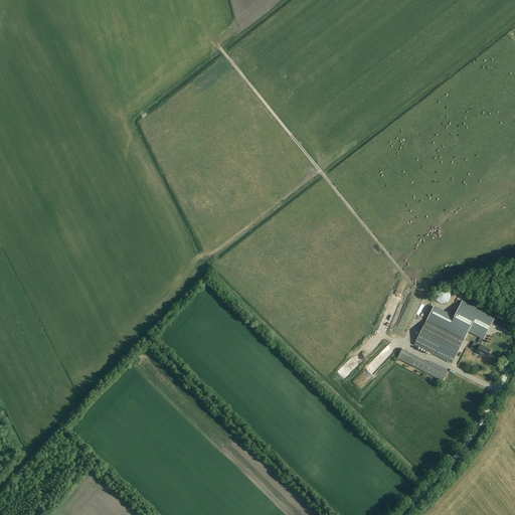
[(428,279),(431,282),(440,276),(438,273),(428,279)]
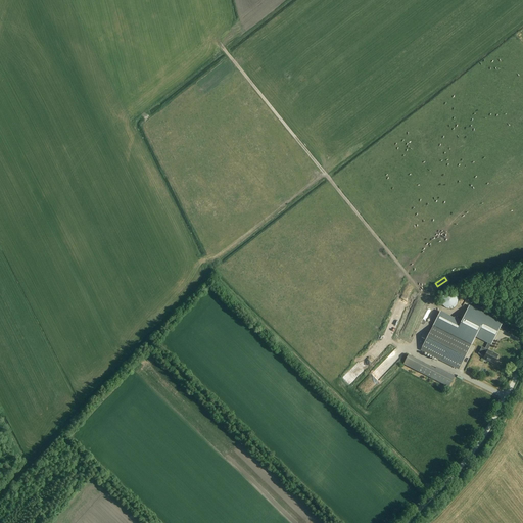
[(458,302),(458,299),(457,297),(456,295),(454,294),(452,293),(448,293),(446,293),(444,295),(443,296),(442,298),(441,301),(442,303),(443,305),(444,307),(446,308),(448,308),(452,308),(454,307),(456,306),(457,304),(458,302)]
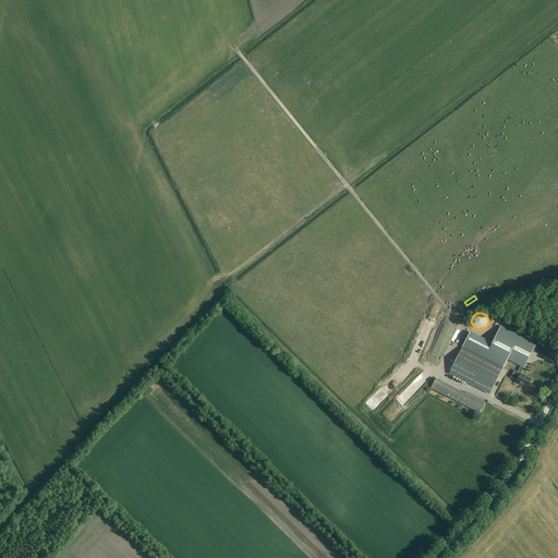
[(489,393),(502,368),(507,359),(521,365),(518,372),(517,374),(513,373),(510,378),(517,381),(517,383),(528,388),(532,379),(521,374),(532,351),(535,346),(500,328),(493,343),(471,331),(462,348),(449,374),(489,393)]
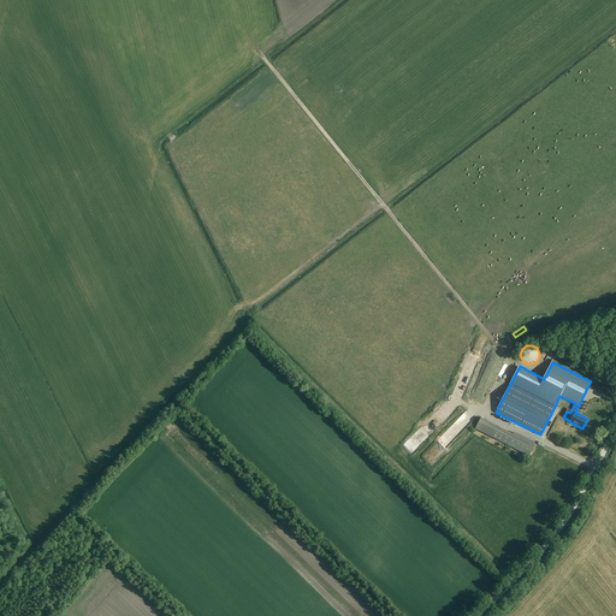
[(475,386),(483,390),(487,381),(480,378),(475,386)]
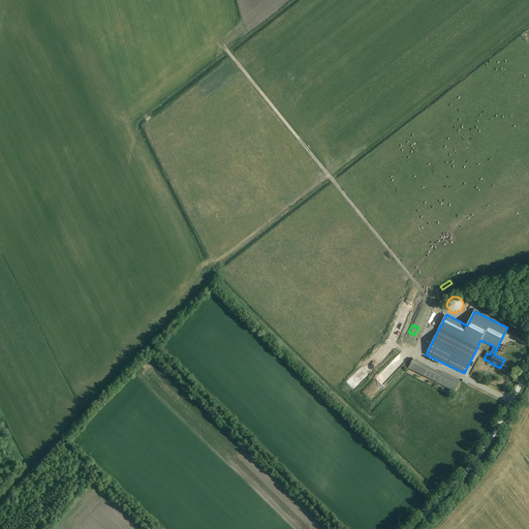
[(458,380),(439,372),(410,361),(406,371),(454,391),(458,380)]
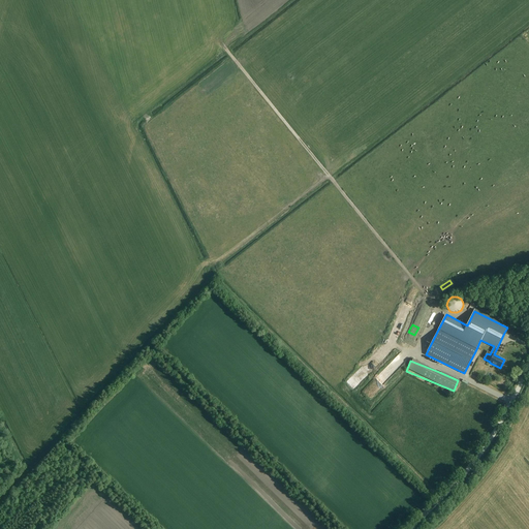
[(384,382),(379,377),(364,394),(369,399),(384,382)]
